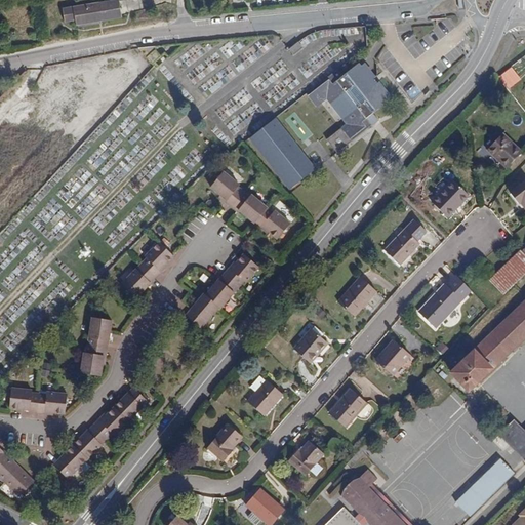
[(122,16),(118,0),(109,0),(63,9),(66,23),(75,21),(76,25),(122,16)]
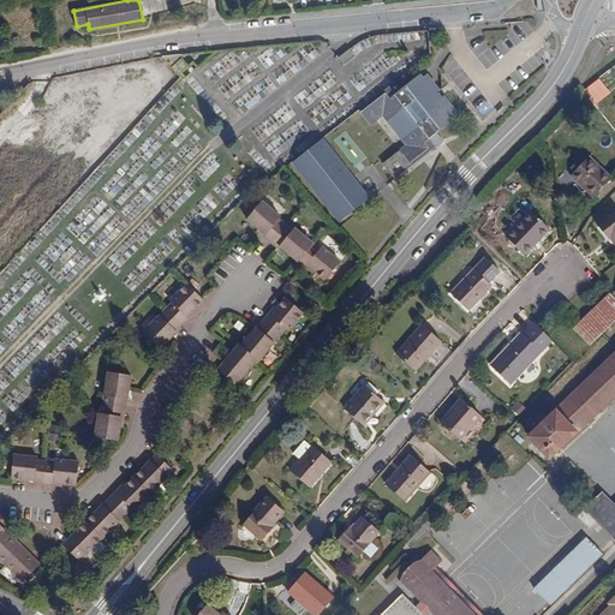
[(356,57),(350,49),(339,58),(345,65),(356,57)]
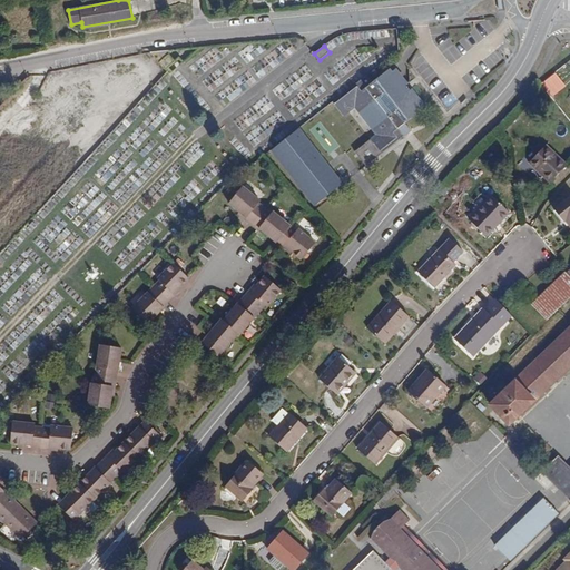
[(169,55),(169,50),(150,51),(166,69),(176,61),(169,55)]
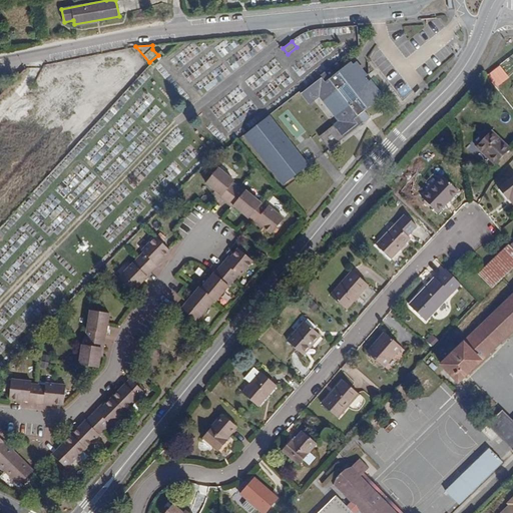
[(335,74),(330,68),(299,92),(309,105),(318,98),(322,102),(332,94),(344,109),(334,117),(337,121),(333,125),(343,138),(363,122),(358,116),(361,113),(377,101),(375,98),(380,94),(367,77),(355,62),(352,64),(350,62),(335,74)]
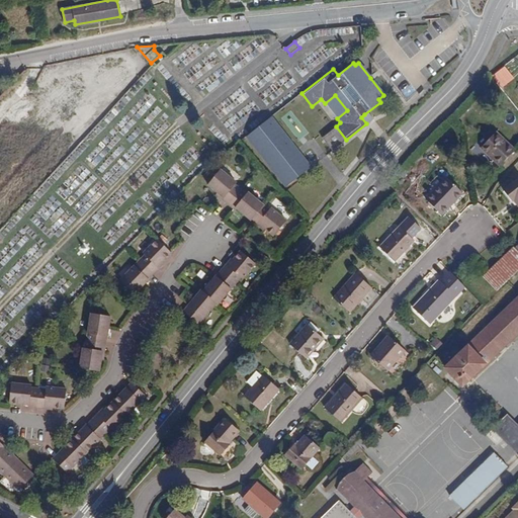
[(411,85),(403,92),(408,98),(416,91),(411,85)]
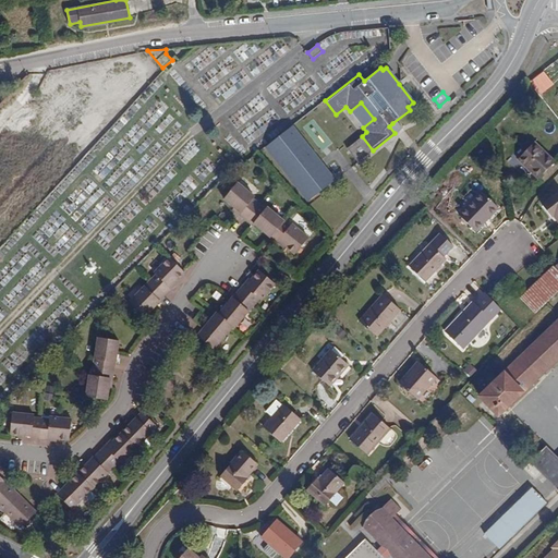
[(338,178),(293,124),(265,148),(308,202),(338,178)]
